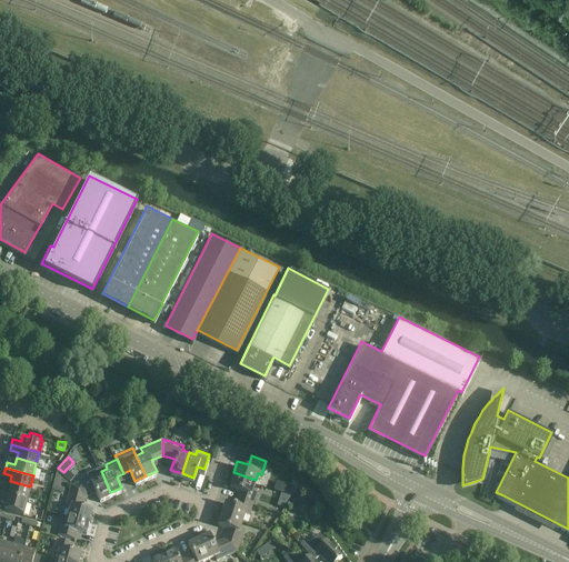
[(110,492),(101,471),(95,474),(92,470),(70,481),(83,492),(83,491),(95,487),(100,497),(110,492)]
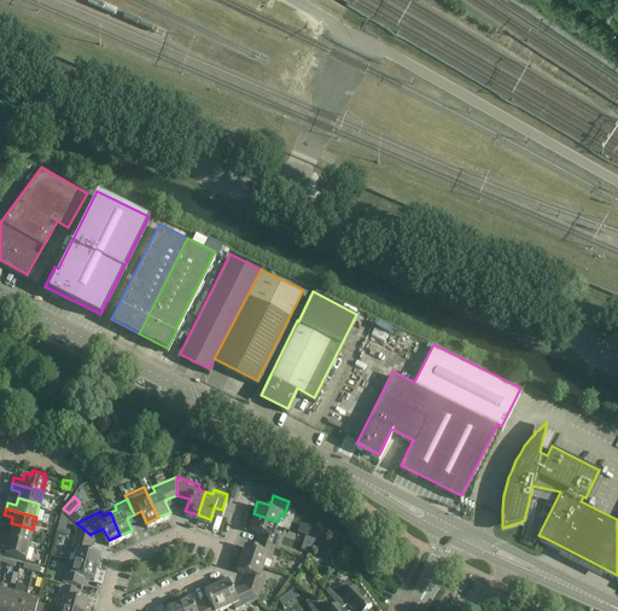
[(278,522),(270,519),(254,513),(250,525),(262,530),(260,537),(270,541),(275,543),(279,530),(275,529),(278,522)]
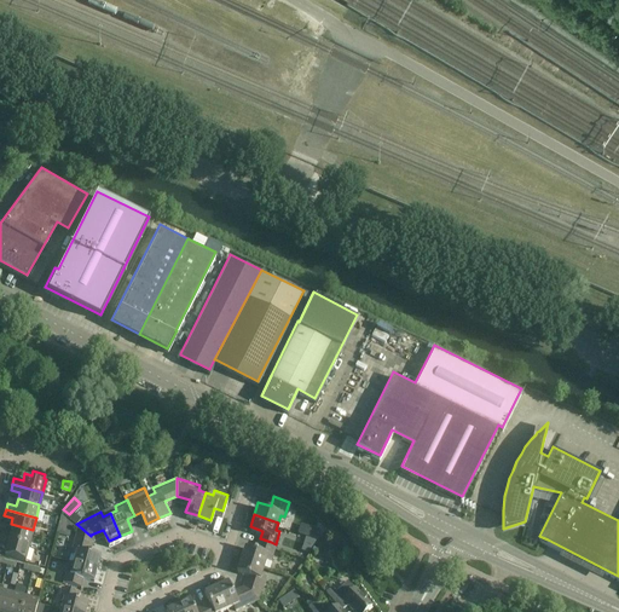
[(61,518),(58,527),(68,530),(70,520),(61,518)]
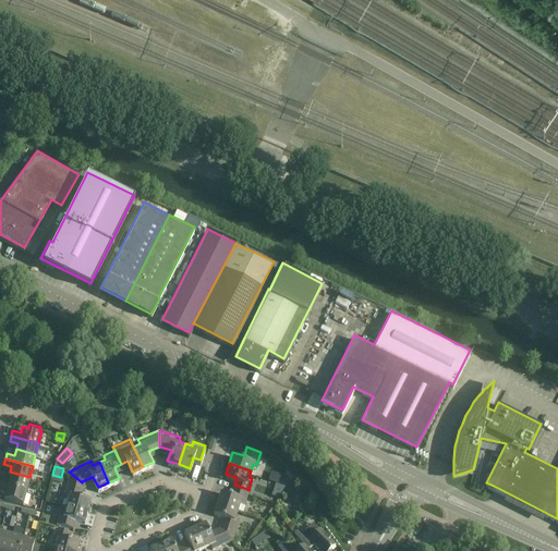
[(29,477),(10,472),(8,478),(0,476),(0,477),(0,481),(26,489),(29,477)]
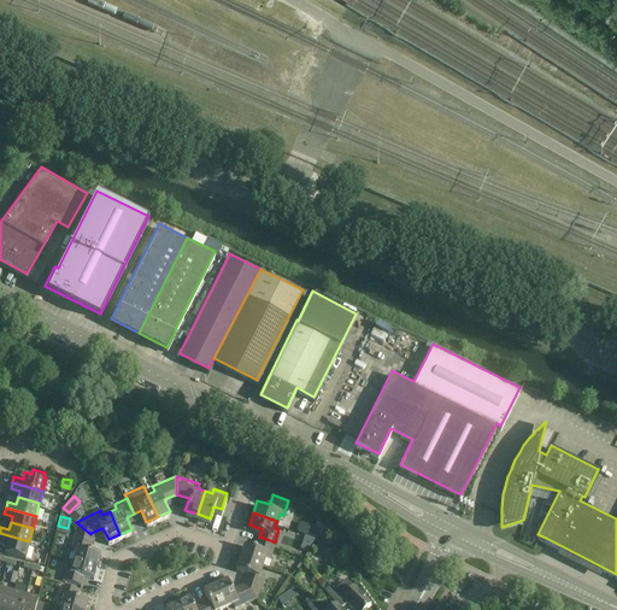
[(90,534),(76,522),(70,547),(75,549),(72,556),(97,562),(100,550),(88,546),(90,534)]
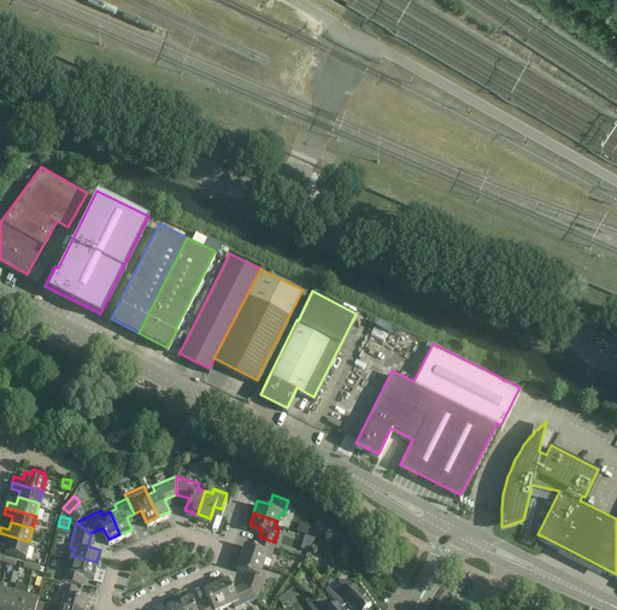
[(4,549),(25,553),(29,541),(0,533),(0,539),(6,540),(4,549)]
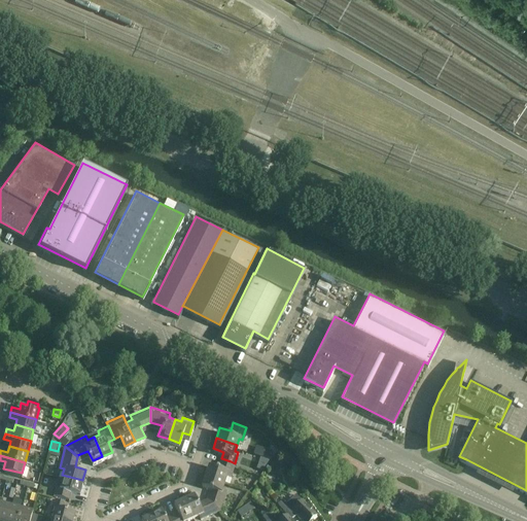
[(278,455),(270,461),(274,467),(282,461),(278,455)]
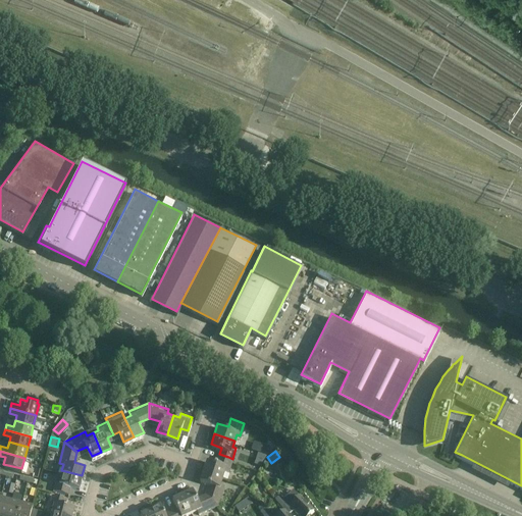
[(232,459),(228,457),(219,454),(217,461),(206,457),(203,467),(223,474),(225,468),(228,469),(232,459)]
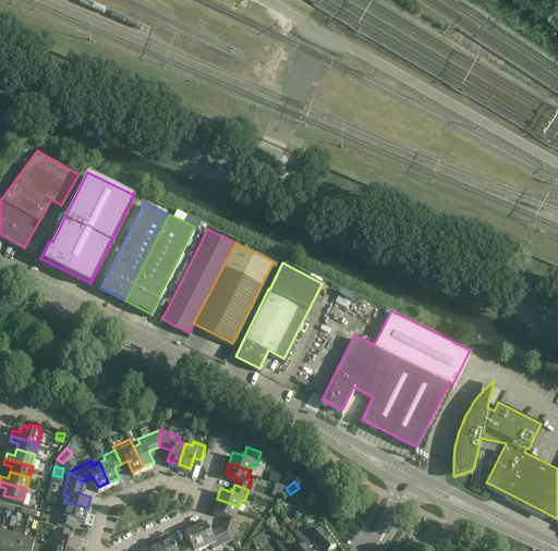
[(239,506),(217,499),(214,511),(225,514),(220,525),(233,536),(240,514),(237,513),(239,506)]
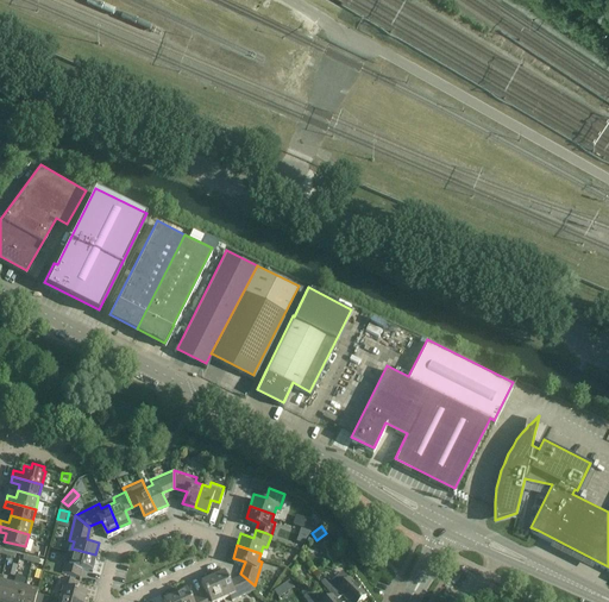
[(95,555),(71,549),(69,556),(66,555),(62,568),(77,572),(80,564),(92,566),(95,555)]
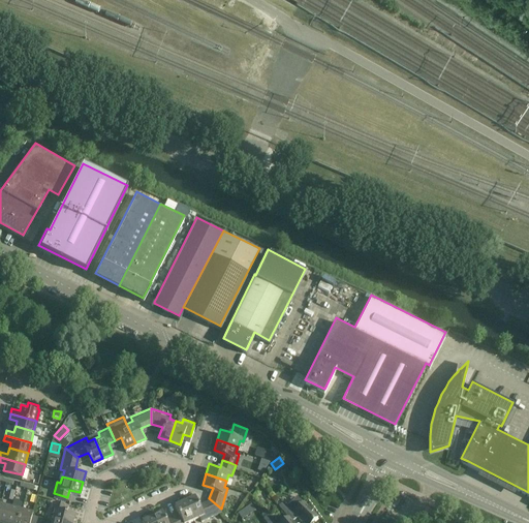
[(297,492),(287,501),(283,497),(279,501),(287,513),(288,513),(292,517),(298,513),(307,522),(308,522),(309,522),(313,519),(312,518),(317,513),(303,497),(303,498),(297,492)]
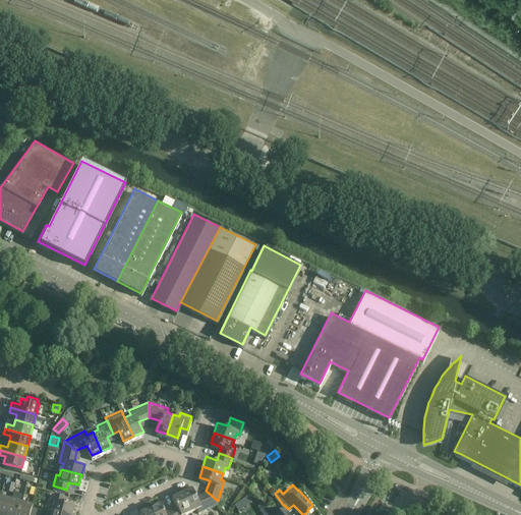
[(218,501),(206,491),(196,495),(191,485),(182,490),(190,509),(196,506),(198,510),(218,501)]
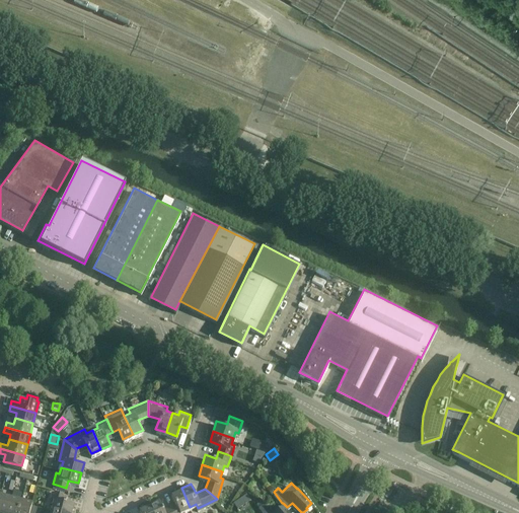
[(51,506),(71,512),(74,501),(63,499),(65,492),(52,488),(49,499),(52,500),(51,506)]
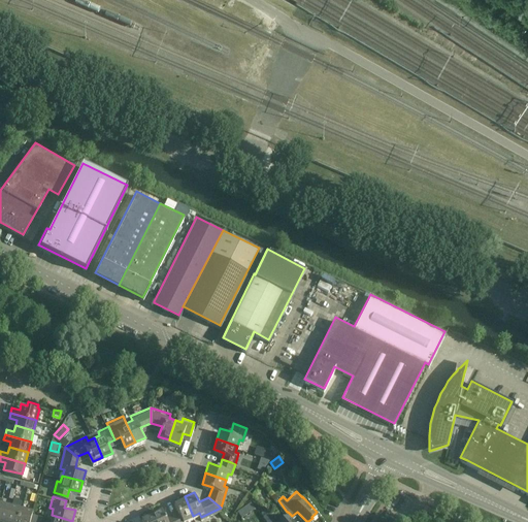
[(193,516),(185,496),(174,501),(178,511),(172,514),(175,521),(189,521),(188,519),(193,516)]
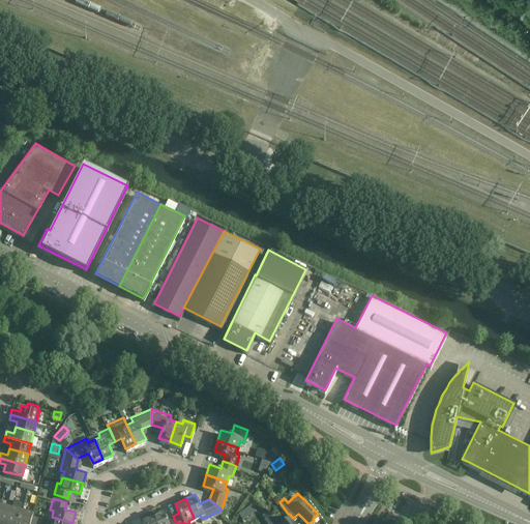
[(0,518),(6,520),(11,502),(0,499),(0,518)]
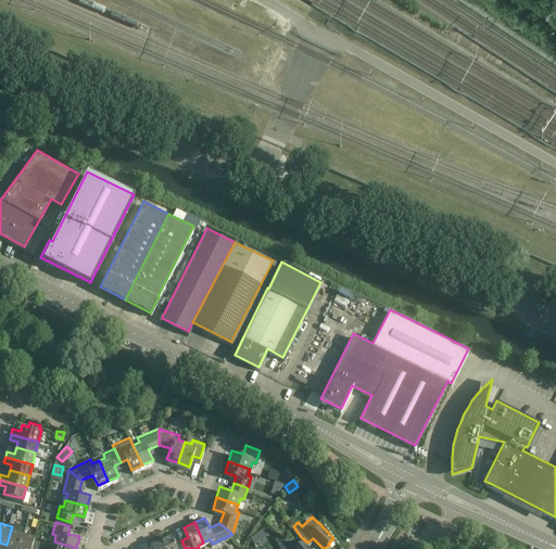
[(19,548),(23,530),(12,526),(7,545),(19,548)]
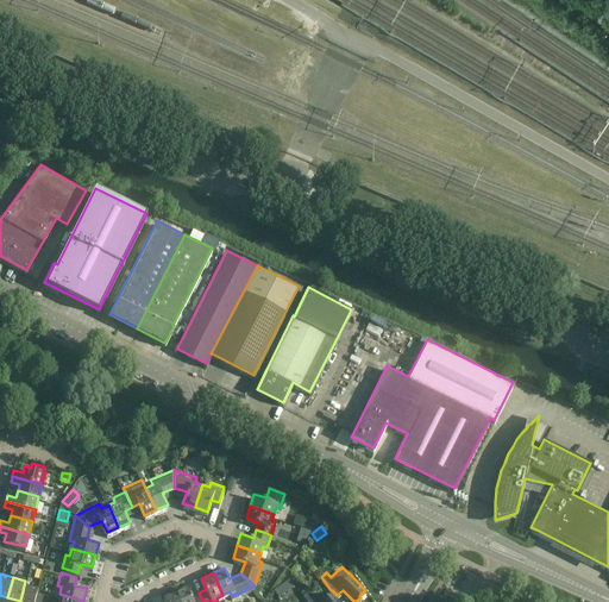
[(25,581),(20,601),(23,601),(33,601),(36,595),(37,588),(38,584),(25,581)]
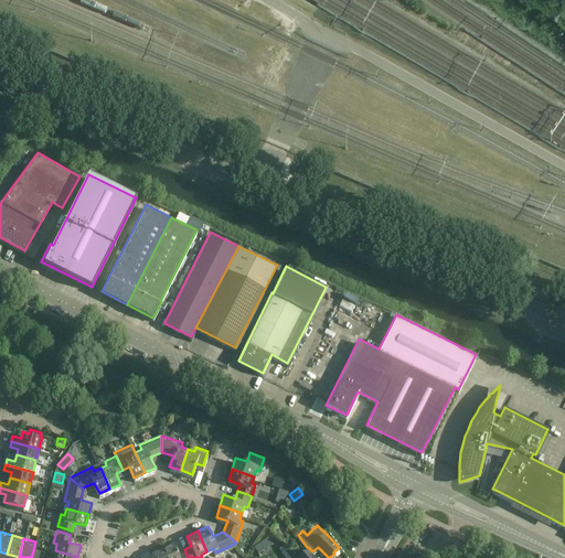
[(188,557),(184,549),(178,553),(173,542),(162,547),(167,557),(188,557)]
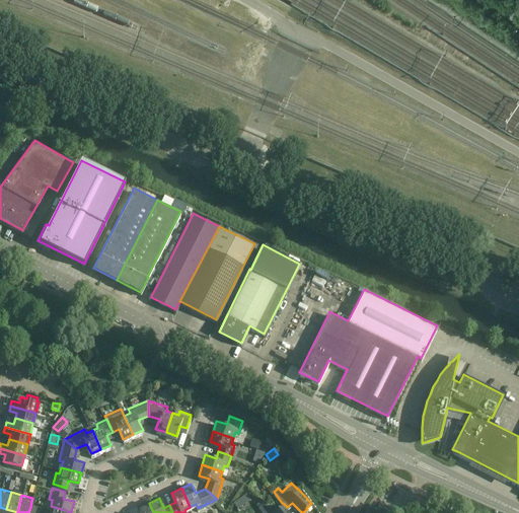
[(291,512),(287,507),(283,503),(282,503),(272,511),(262,498),(256,501),(265,512),(291,512)]
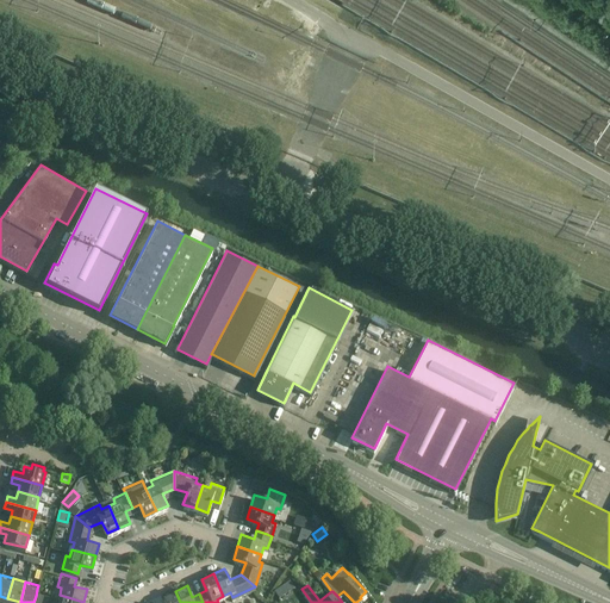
[(180,602),(175,591),(163,596),(166,602),(180,602)]
